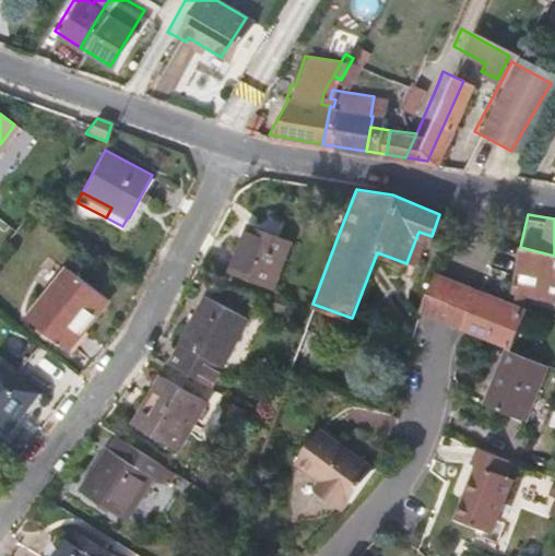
[(249,225),(231,269),(272,285),(290,240),(249,225)]
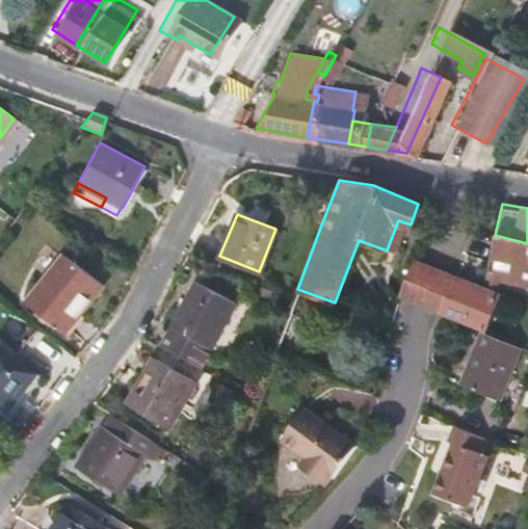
[(398,220),(388,247),(396,252),(407,223),(398,220)]
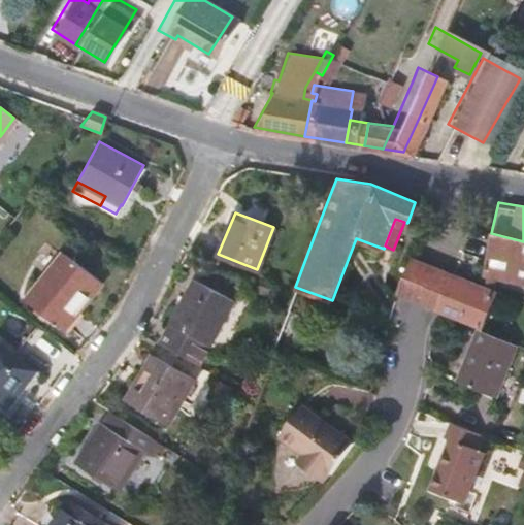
[(523,241),(491,233),(486,254),(482,273),(523,283),(523,241)]
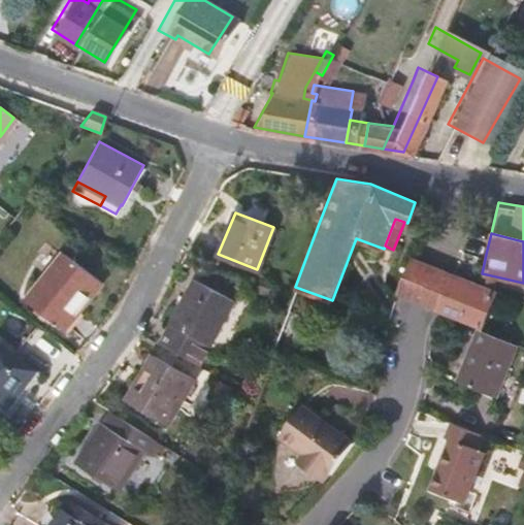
[(64,327),(99,281),(63,253),(27,299),(64,327)]
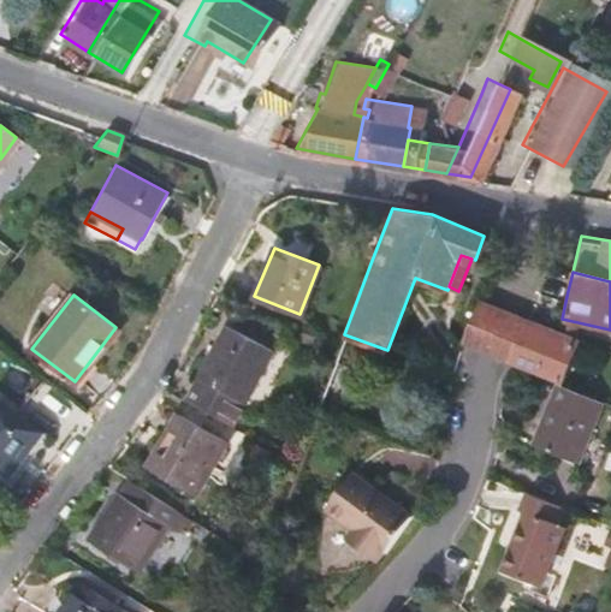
[(488,351),(511,361),(528,322),(526,321),(505,313),(478,302),(464,334),(462,342),(488,351)]
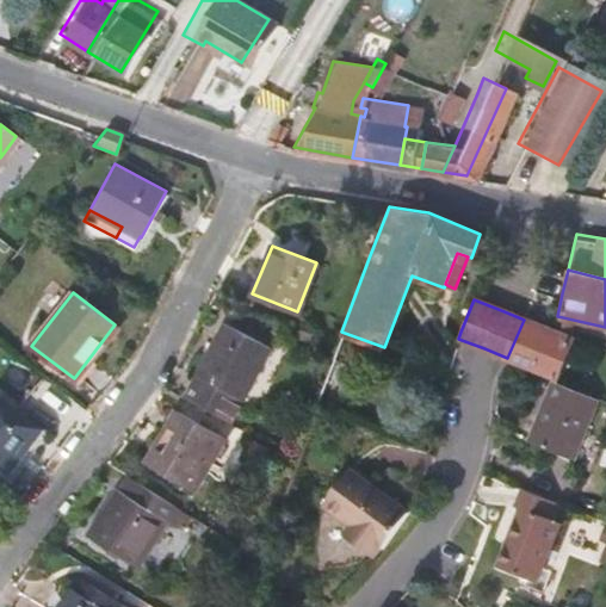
[(507,358),(557,379),(573,339),(524,320),(507,358)]
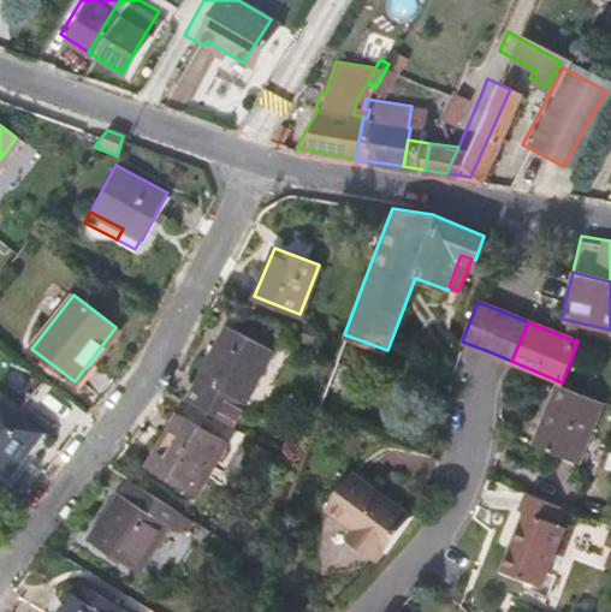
[(226,325),(185,399),(219,419),(230,425),(270,349),(226,325)]
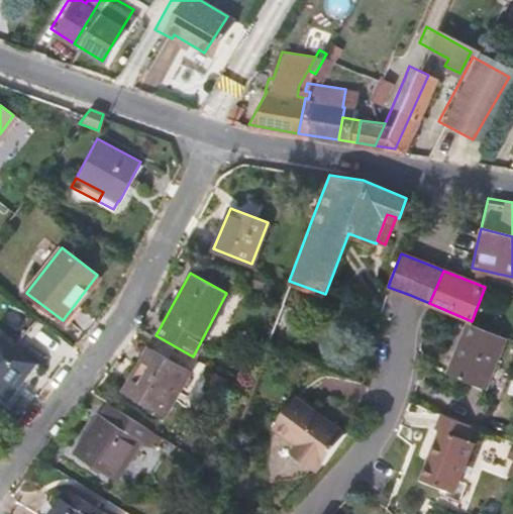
[(281,303),(268,337),(285,344),(299,309),(281,303)]
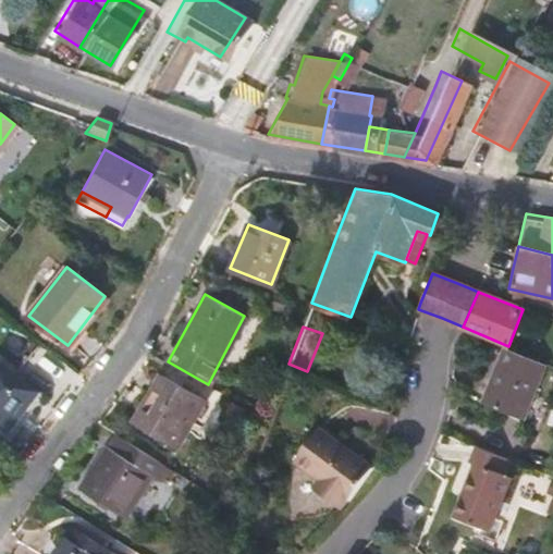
[(480,401),(520,419),(543,364),(502,347),(480,401)]
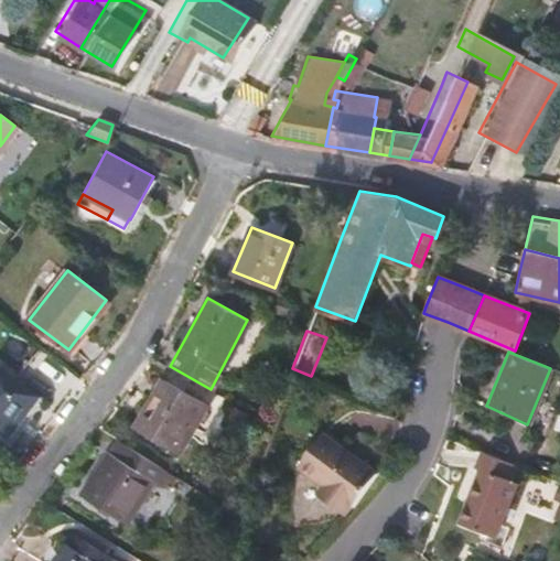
[(38,395),(0,366),(0,430),(6,434),(38,395)]
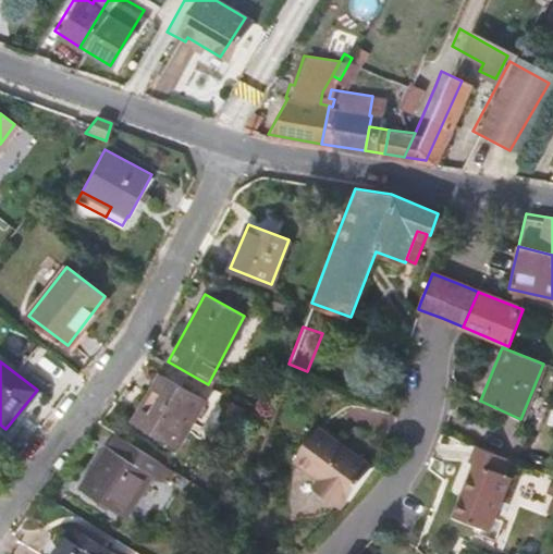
[(133,421),(174,446),(204,397),(161,373),(133,421)]
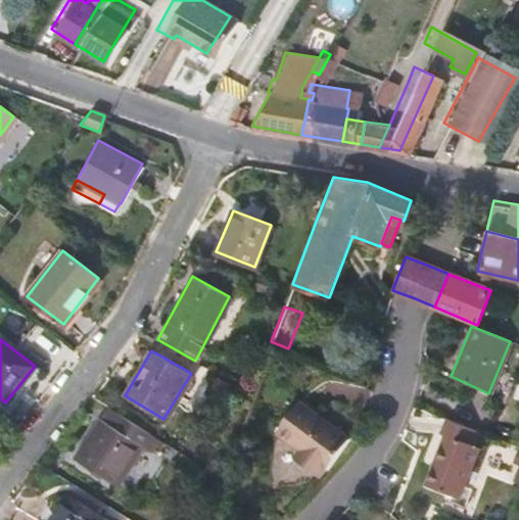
[(304,451),(298,460),(319,474),(324,464),(326,466),(346,437),(297,400),(277,429),(299,445),(304,451)]
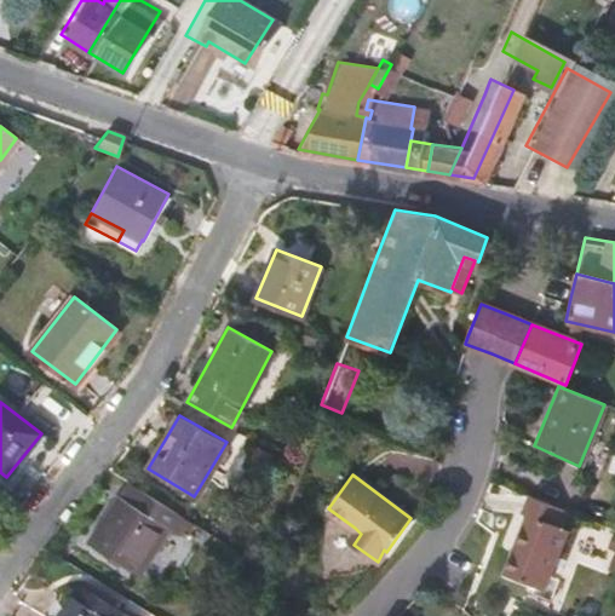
[(182,535),(191,520),(130,481),(121,495),(119,494),(88,542),(138,574),(168,527),(182,535)]
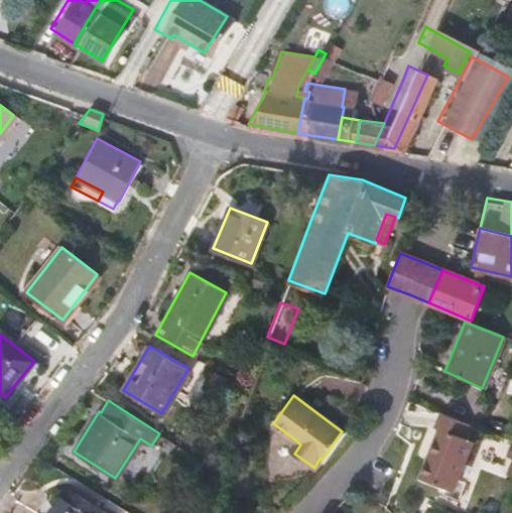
[(465,441),(471,423),(437,410),(431,427),(436,430),(417,479),(452,492),(470,442),(465,441)]
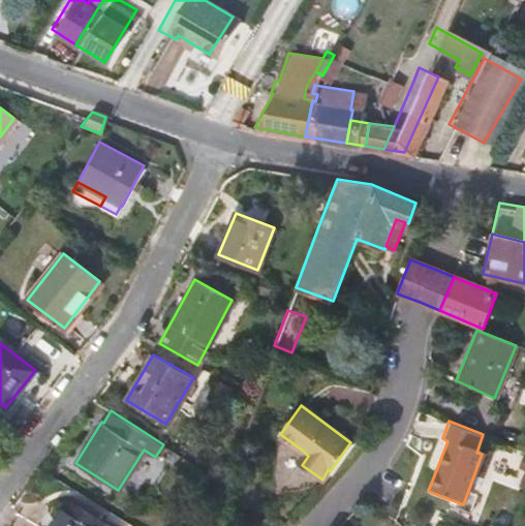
[(308,456),(303,451),(296,460),(302,465),(308,456)]
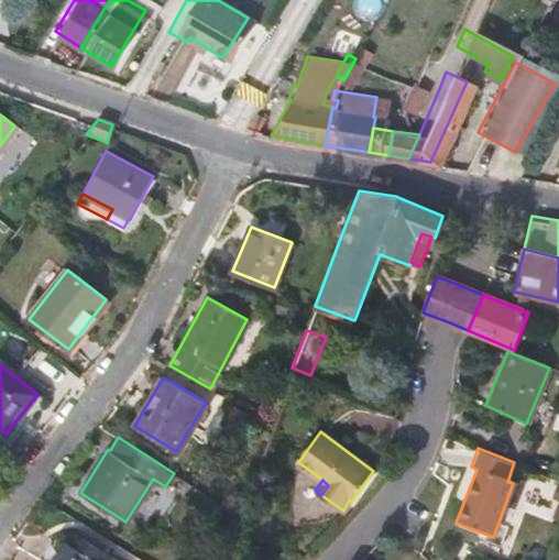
[(219,535),(228,538),(233,522),(225,519),(219,535)]
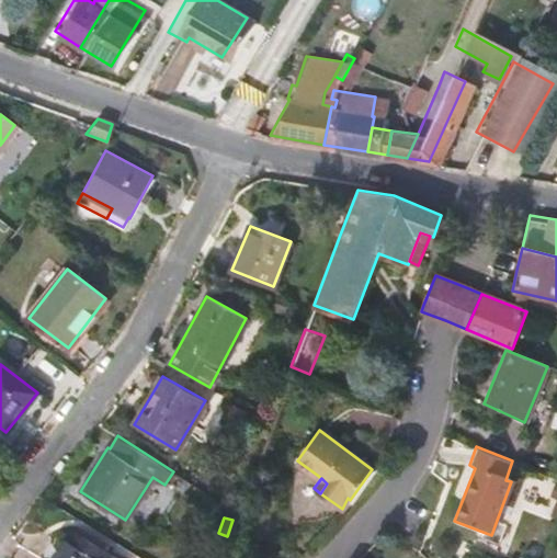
[(116,557),(70,530),(53,557),(116,557)]
